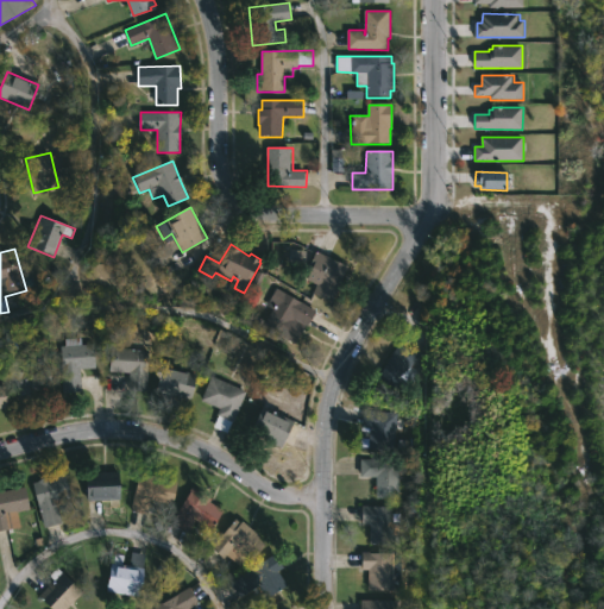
[(294,263),(308,263),(308,250),(293,251),(294,263)]
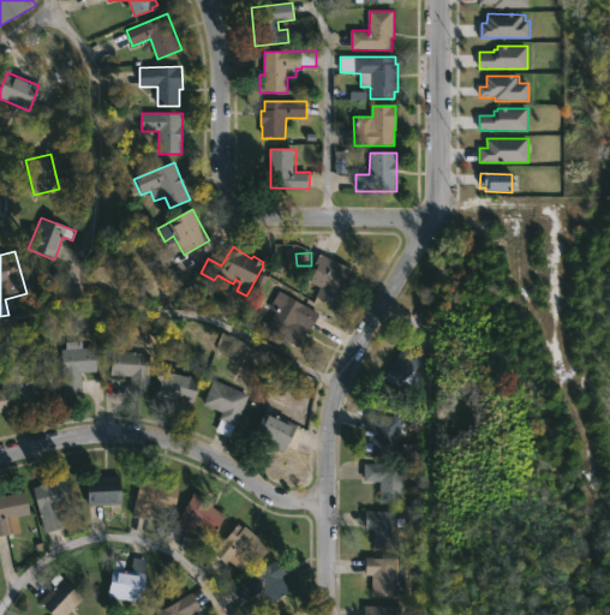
[(345,282),(333,306),(316,298),(321,287),(314,284),(316,279),(311,276),(314,272),(312,270),(320,254),(351,269),(345,282)]
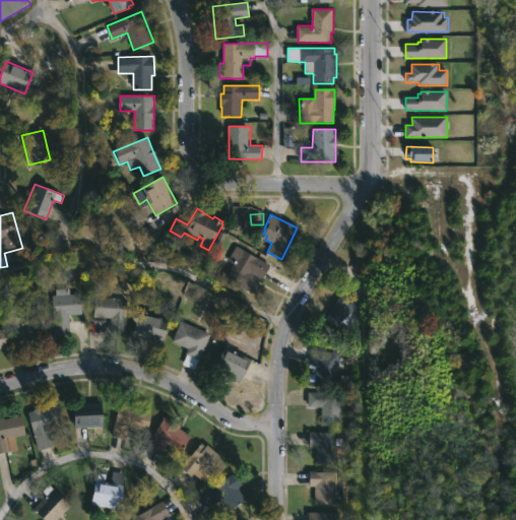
[(260,281),(255,290),(230,274),(239,260),(232,256),(239,245),(270,266),(260,281)]
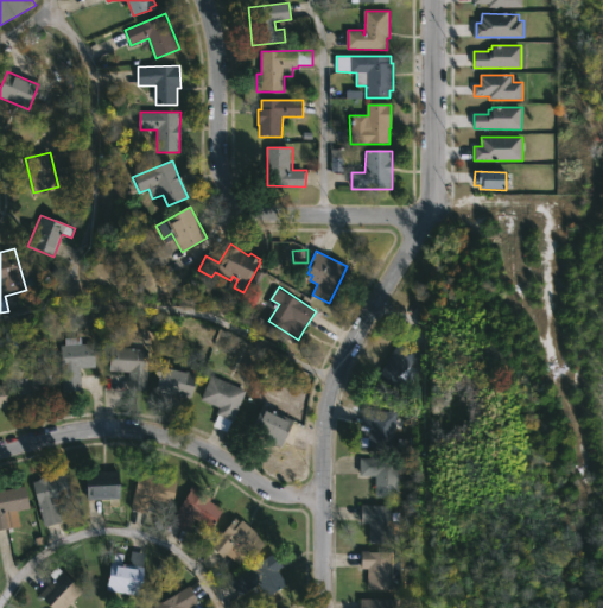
[(83,337),(83,344),(96,344),(97,368),(81,369),(82,390),(64,391),(62,346),(67,346),(67,339),(83,337)]
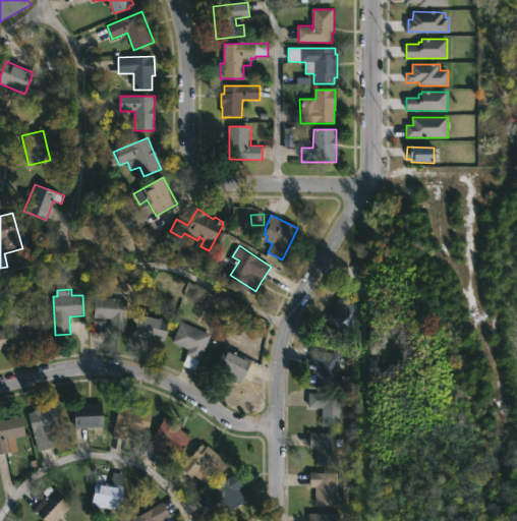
[(349,330),(345,337),(324,324),(343,293),(360,303),(345,327),(349,330)]
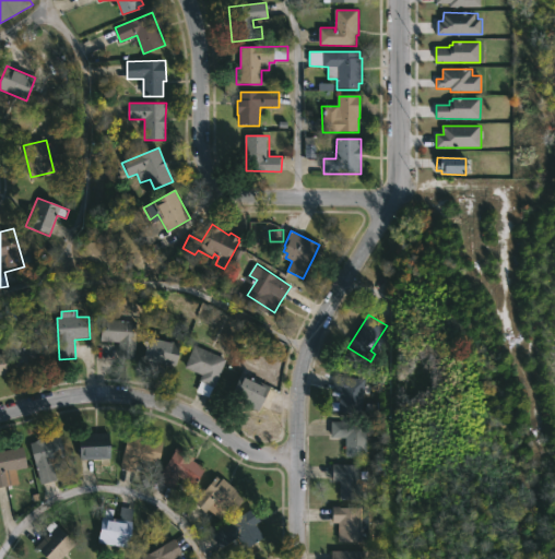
[(140,322),(138,352),(118,351),(119,344),(102,343),(104,319),(140,322)]
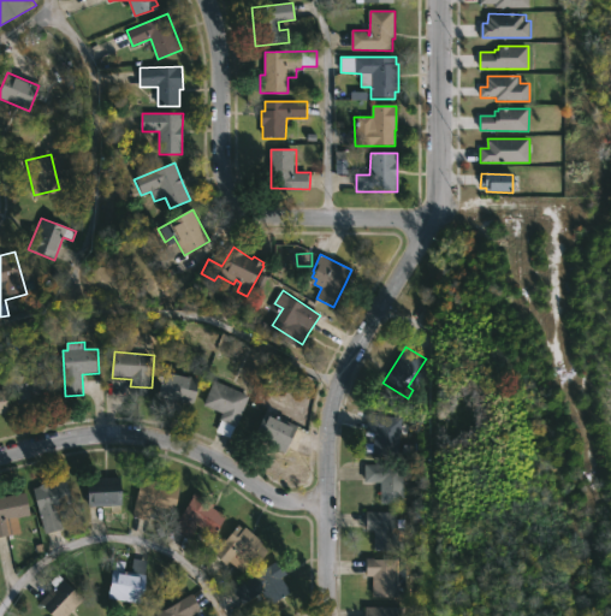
[(27,356),(30,374),(52,369),(58,400),(18,408),(9,360),(27,356)]
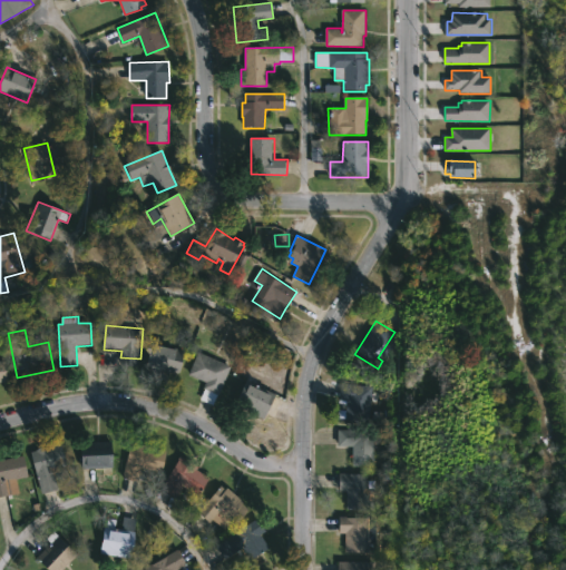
[(155,345),(174,352),(175,349),(186,352),(179,374),(149,364),(155,345)]
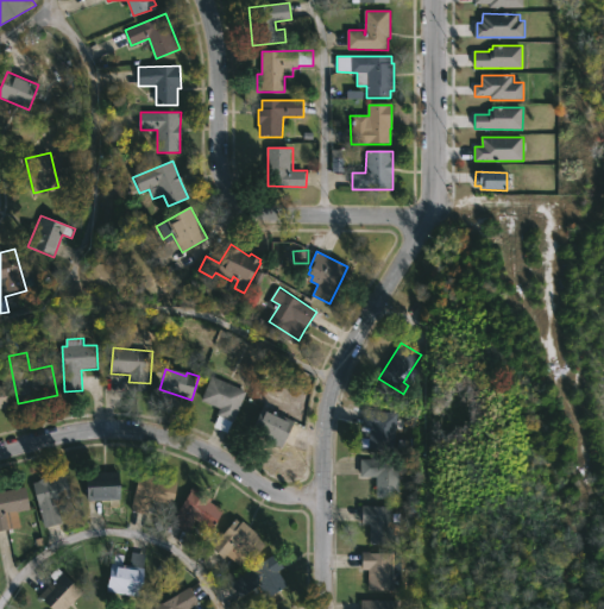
[(247,390),(228,433),(214,428),(221,409),(202,401),(214,376),(247,390)]
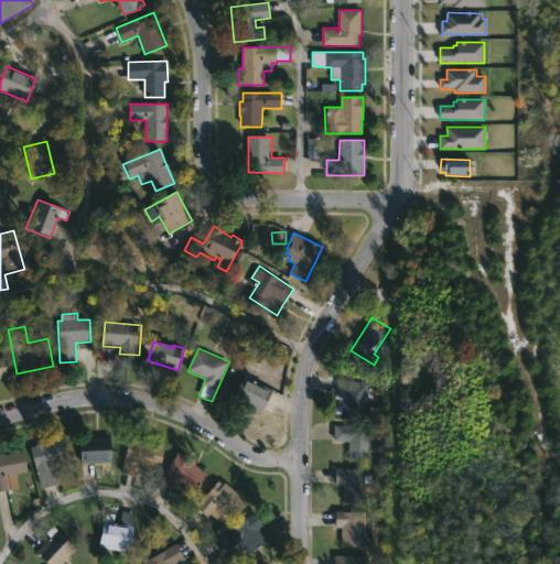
[(0,379),(10,379),(9,357),(0,357),(0,379)]
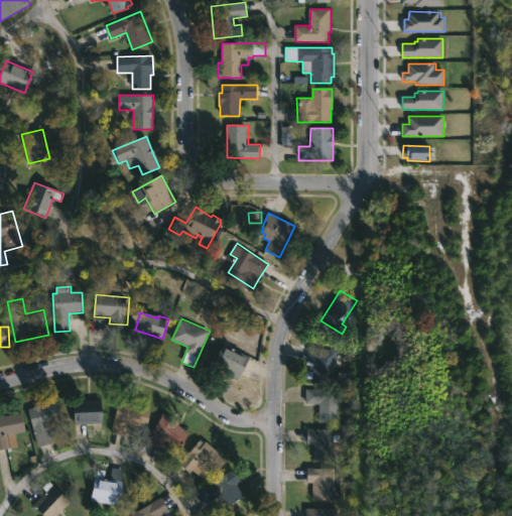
[(245,366),(237,380),(212,365),(225,344),(249,358),(245,366)]
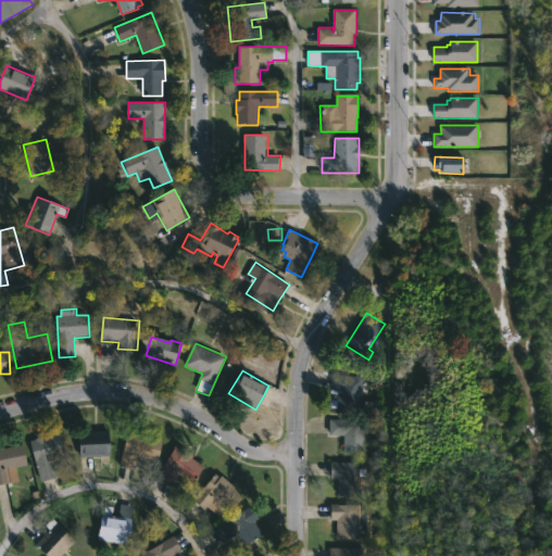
[(365,376),(361,412),(337,408),(339,390),(333,389),(335,373),(365,376)]
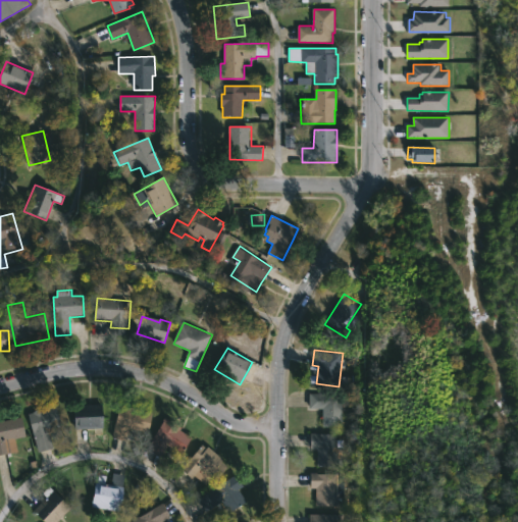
[(345,404),(344,426),(323,425),(324,410),(310,409),(310,393),(345,394),(345,404)]
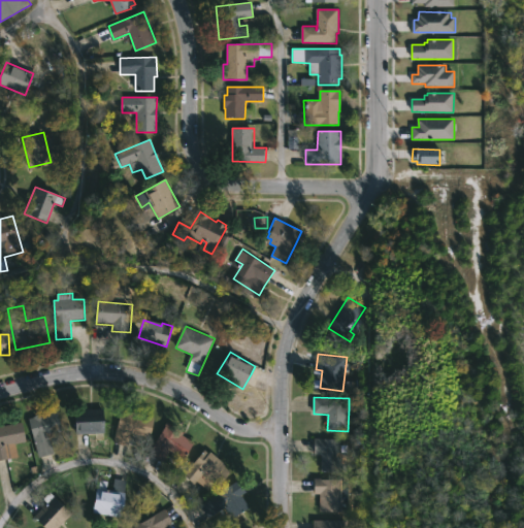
[(80,434),(75,434),(74,409),(103,407),(105,433),(80,434)]
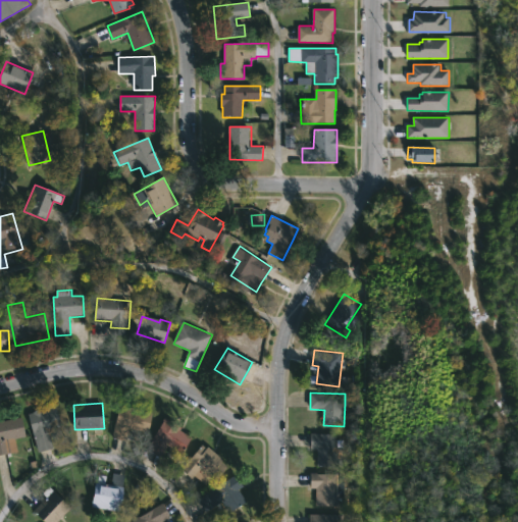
[(119,405),(143,409),(143,411),(152,413),(148,432),(131,428),(127,441),(112,437),(119,405)]
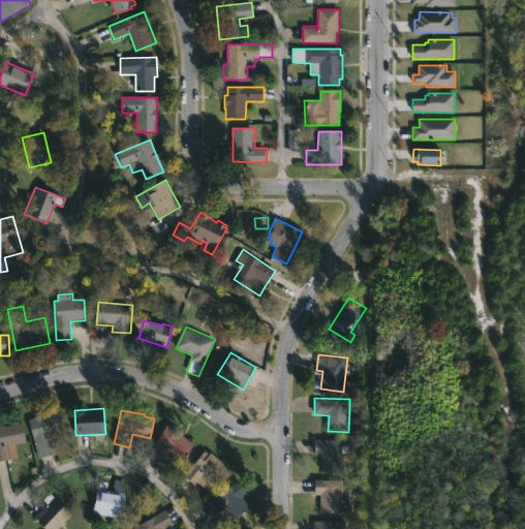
[(56,412),(61,432),(56,433),(58,441),(51,442),(54,454),(38,458),(28,418),(42,414),(43,415),(56,412)]
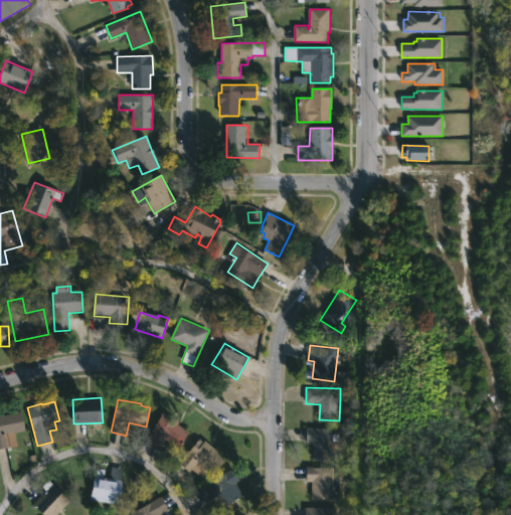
[(189,430),(178,453),(166,447),(169,441),(166,439),(159,451),(146,444),(163,410),(175,417),(173,421),(189,430)]
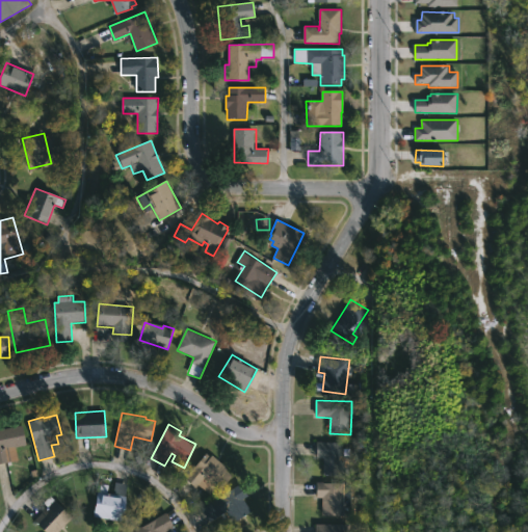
[(0,462),(0,429),(23,425),(27,445),(7,449),(10,460),(0,462)]
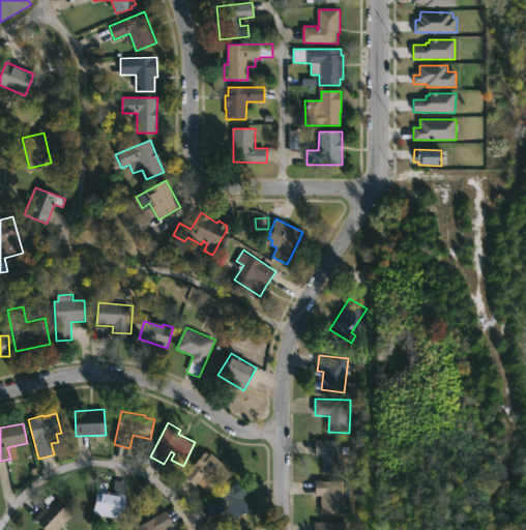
[(325,439),(344,440),(343,473),(322,473),(322,454),(315,454),(316,439),(325,439)]
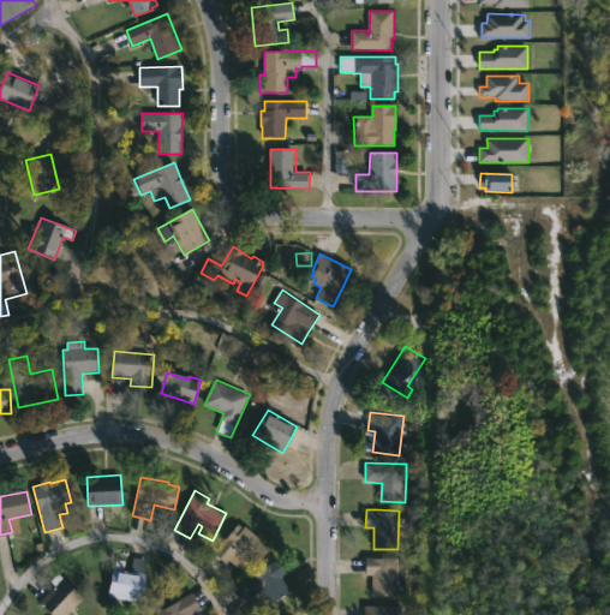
[(238,523),(243,527),(245,525),(263,541),(262,543),(269,550),(255,567),(237,551),(227,563),(214,553),(238,523)]
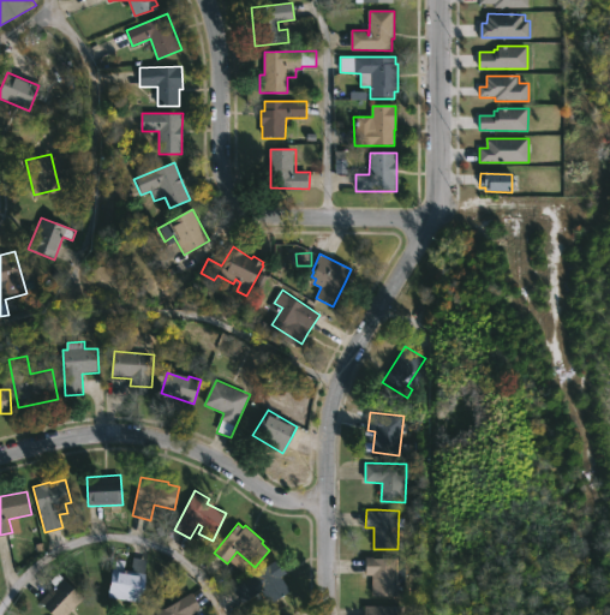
[(148,560),(143,602),(108,597),(113,567),(115,568),(117,560),(126,561),(125,566),(132,567),(133,555),(148,557),(148,560)]
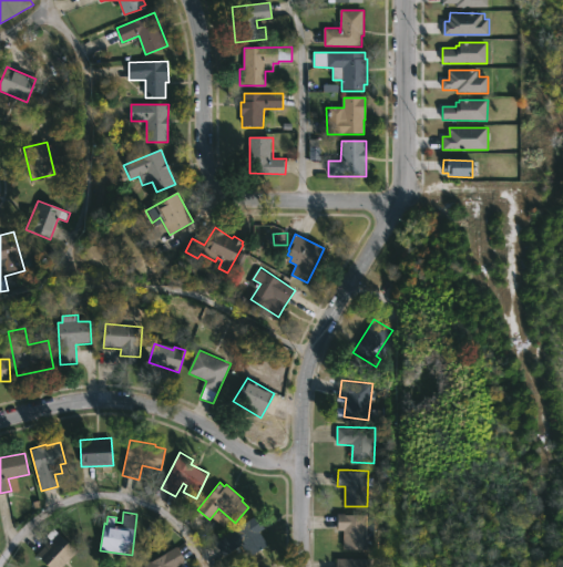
[(347,513),(347,514),(369,515),(369,548),(344,548),(345,529),(338,529),(338,513),(347,513)]
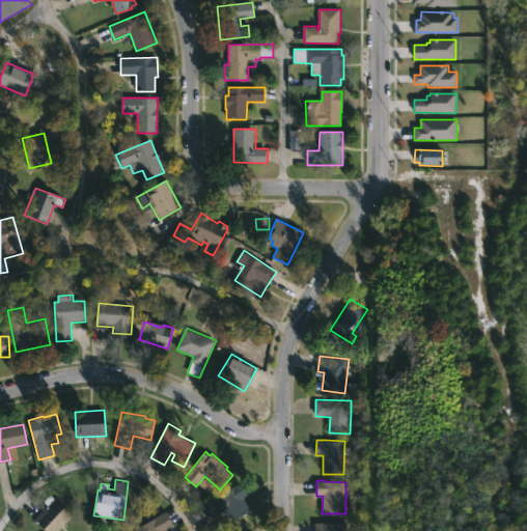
[(250,509),(232,520),(226,509),(209,521),(200,507),(236,485),(250,509)]
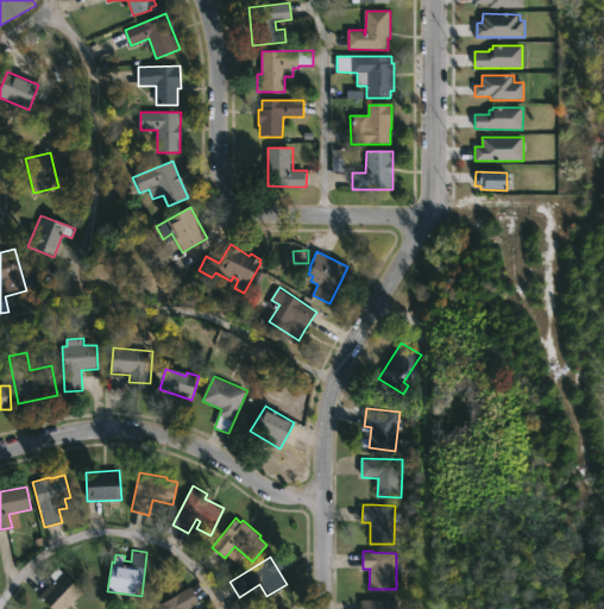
[(74,602),(67,608),(51,608),(38,596),(54,581),(50,576),(58,567),(83,592),(74,602)]
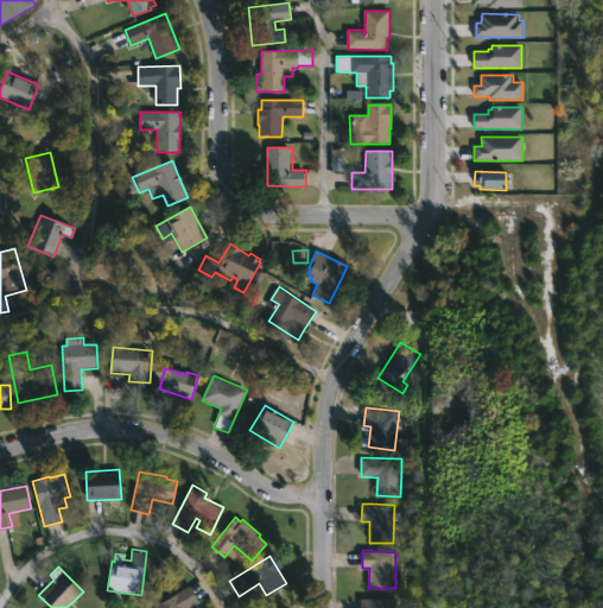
[(190,607),(154,607),(153,606),(190,584),(200,602),(190,607)]
